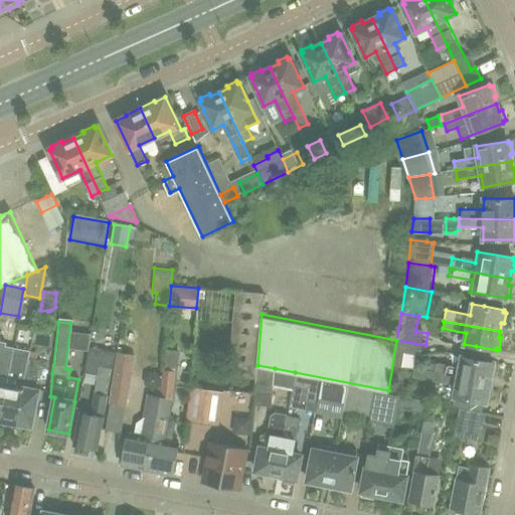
[(422,356),(425,345),(396,340),(392,365),(404,367),(407,354),(422,356)]
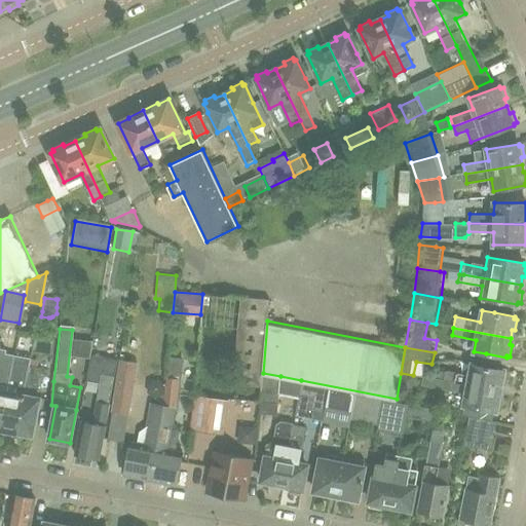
[(0,426),(14,357),(4,354),(5,351),(0,349),(0,426)]
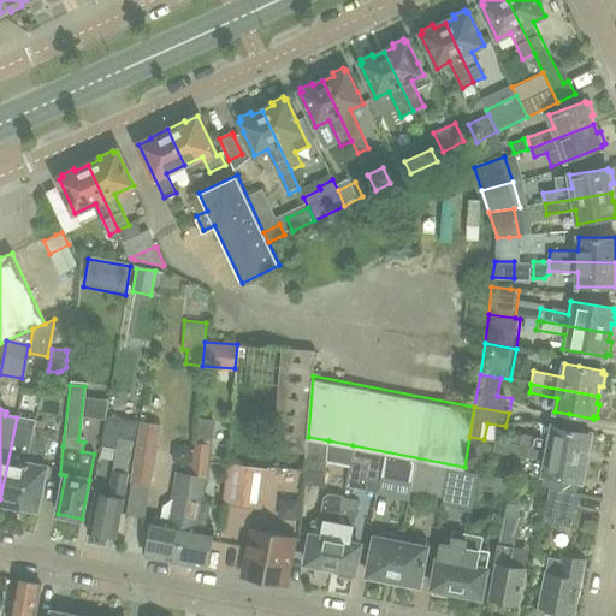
[(17,418),(0,499),(0,502),(24,508),(28,487),(24,486),(35,430),(33,430),(35,421),(17,418)]
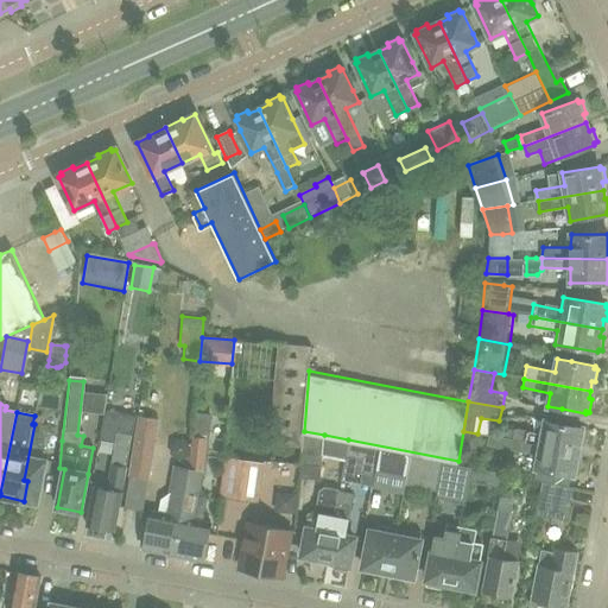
[(138,418),(128,477),(147,480),(157,422),(138,418)]
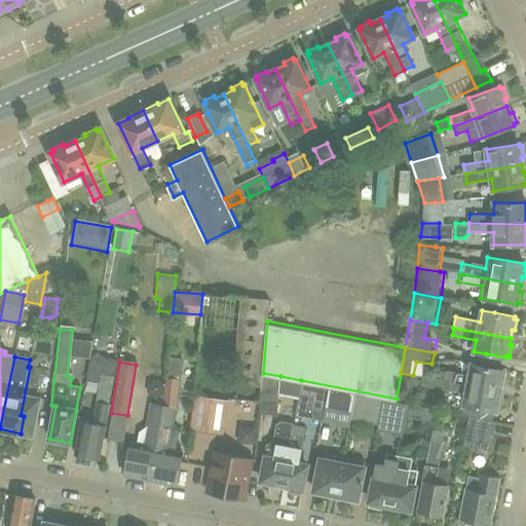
[(445,370),(443,381),(500,391),(501,383),(504,383),(506,373),(503,372),(504,370),(484,366),(472,364),(470,375),(445,370)]
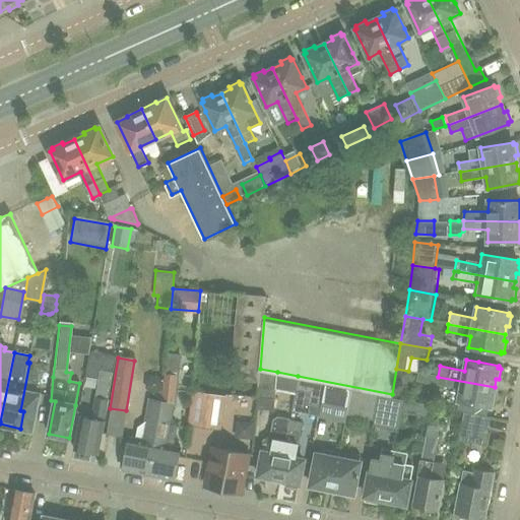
[(23,411),(20,429),(31,431),(40,394),(36,393),(41,365),(29,363),(20,410),(23,411)]
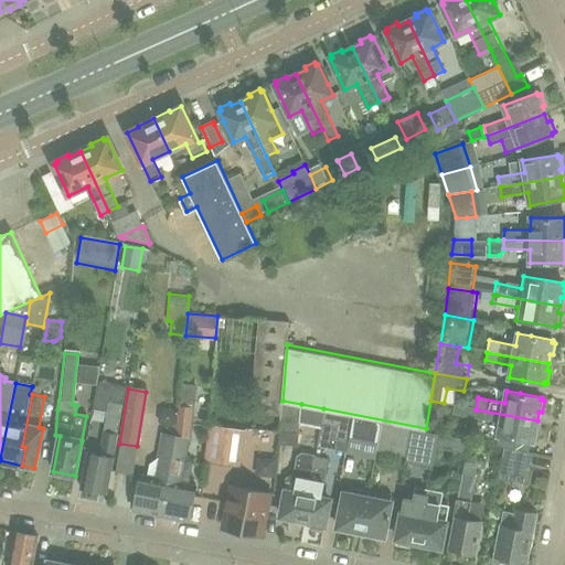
[(283,401),(281,412),(279,433),(299,434),(300,425),(320,428),(323,408),(301,404),(283,401)]
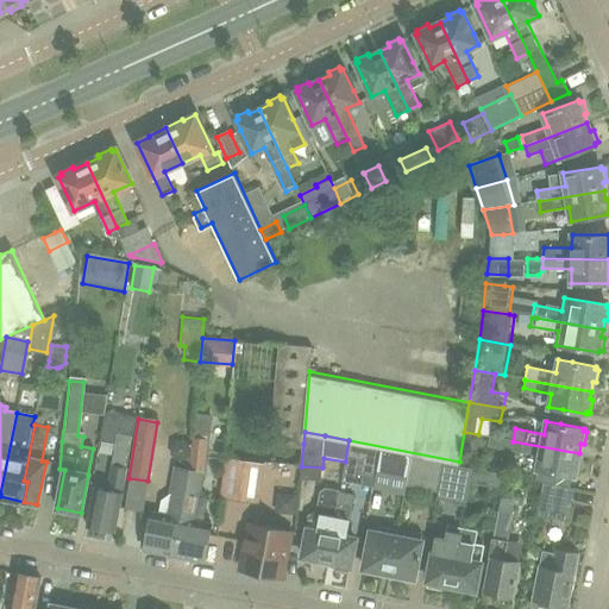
[(127,469),(125,469),(131,438),(119,435),(108,490),(94,488),(87,526),(106,529),(107,527),(114,528),(114,531),(115,531),(127,469)]
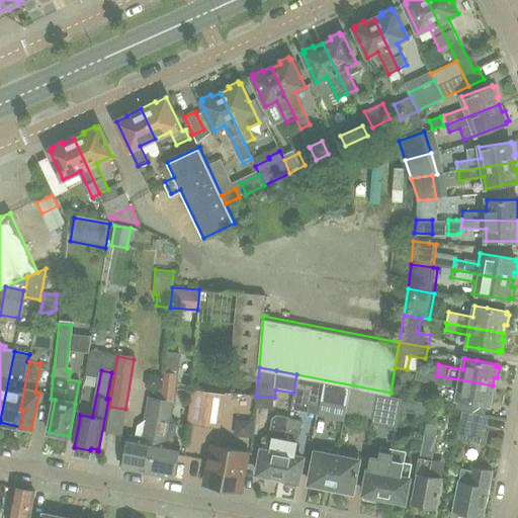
[(176,372),(164,371),(162,398),(174,399),(176,372)]
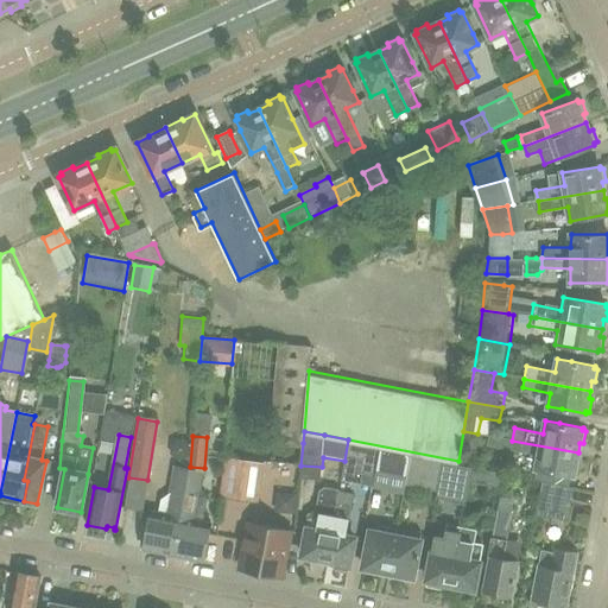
[(489,436),(487,444),(511,449),(538,455),(536,468),(551,472),(574,475),(575,473),(578,474),(581,461),(577,461),(578,453),(512,441),(489,436)]
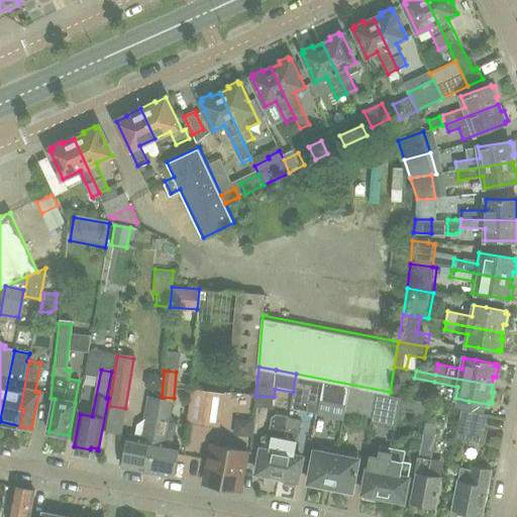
[(320,406),(324,382),(299,378),(296,389),(310,392),(308,404),(320,406)]
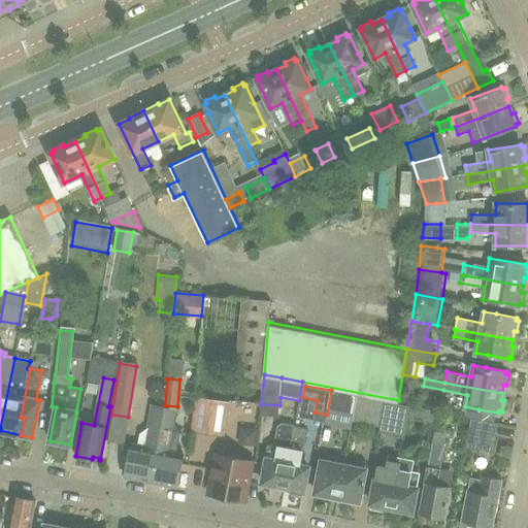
[(356,407),(358,395),(331,390),(327,415),(339,417),(341,404),(356,407)]
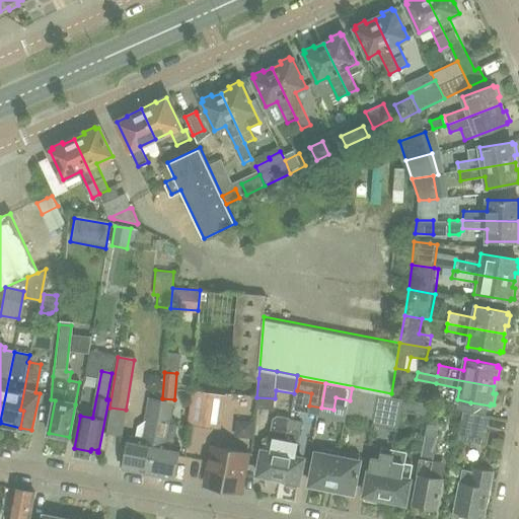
[(374,420),(379,393),(352,388),(350,400),(347,415),(374,420)]
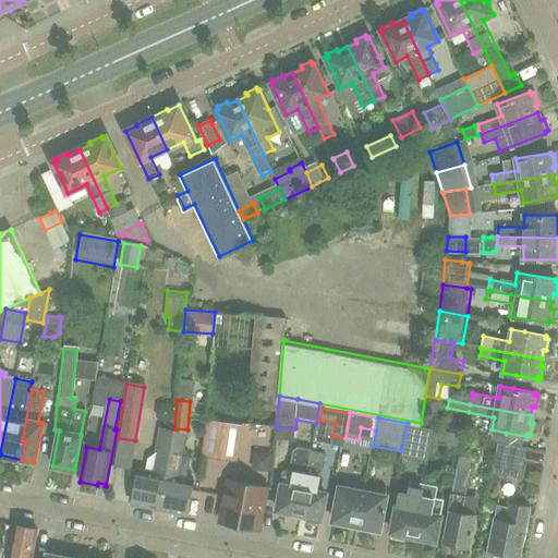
[(237,461),(242,426),(207,421),(202,456),(237,461)]
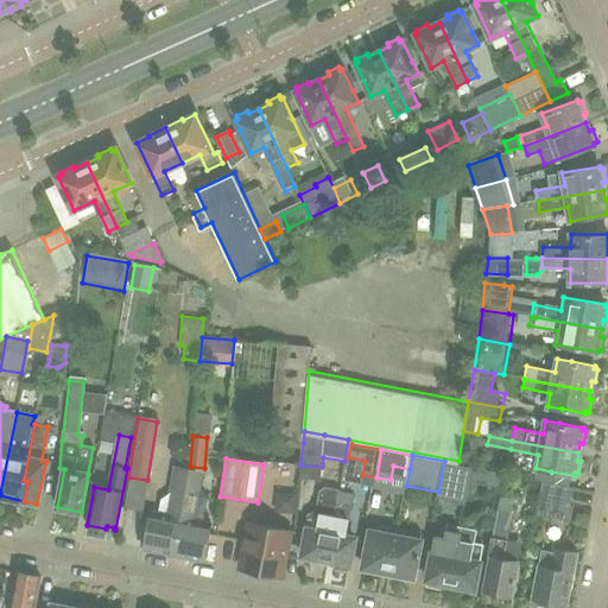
[(444,461),(438,492),(451,494),(453,485),(472,488),(475,467),(458,464),(444,461)]
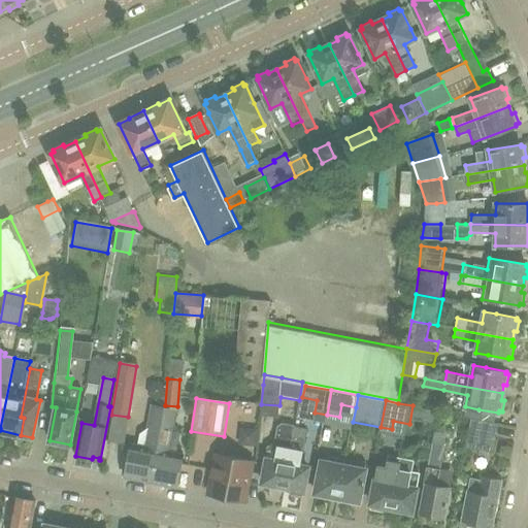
[(139,446),(131,443),(125,476),(153,482),(164,417),(164,418),(166,406),(155,404),(150,428),(141,433),(139,446)]
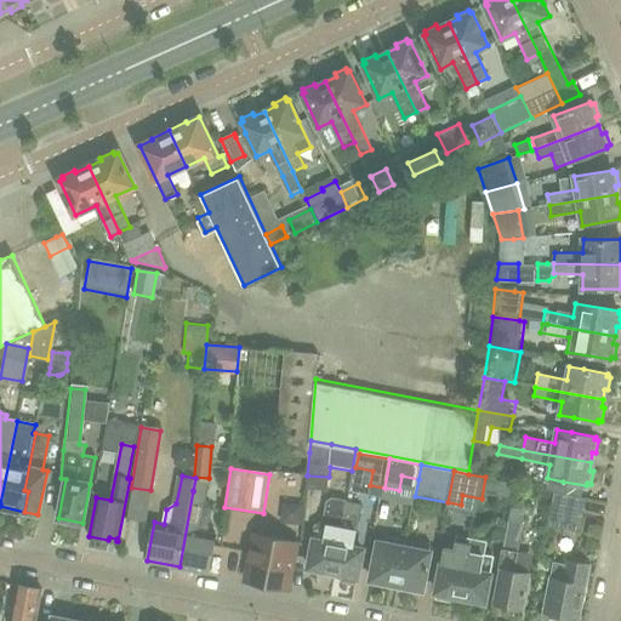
[(513,483),(485,477),(483,493),(511,499),(514,484),(514,483),(513,483)]
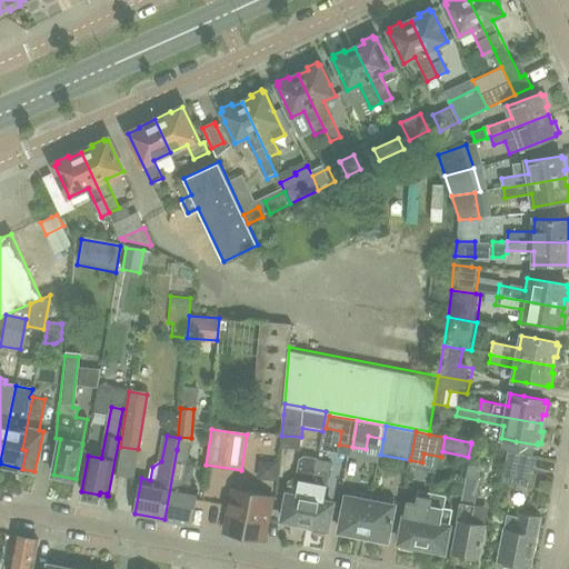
[(189,452),(177,450),(177,449),(165,519),(191,525),(198,489),(190,488),(195,463),(189,459),(187,459),(189,452)]
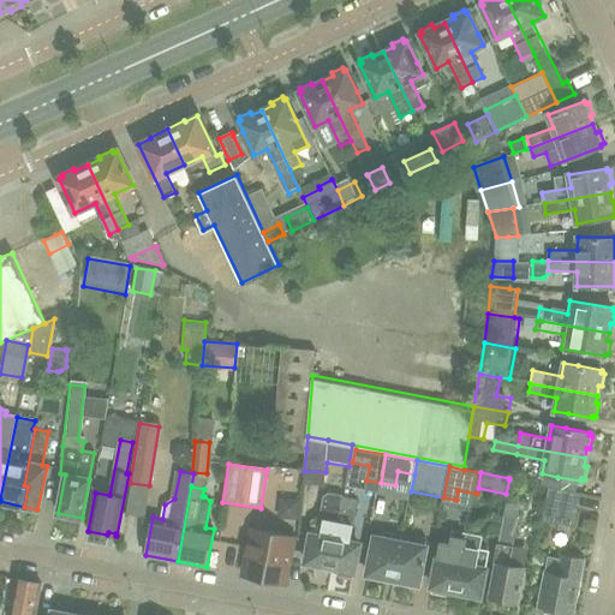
[(580,493),(556,488),(549,487),(542,520),(573,526),(580,493)]
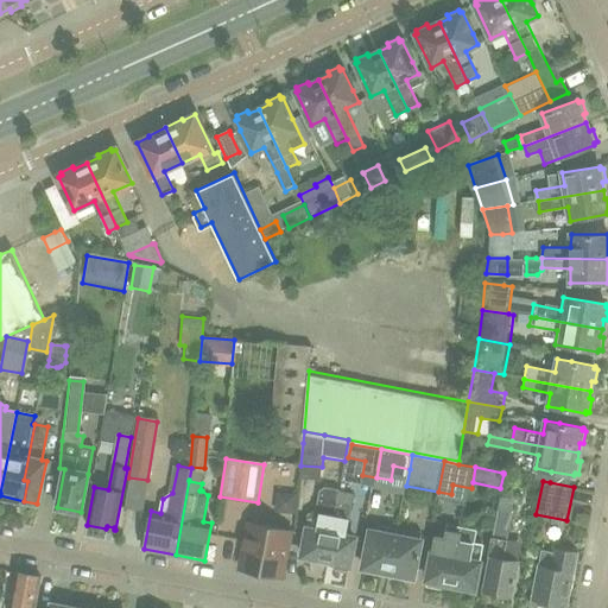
[(308,530),(302,556),(328,561),(342,492),(340,492),(340,491),(325,488),(321,492),(317,511),(309,515),(305,530),(308,530)]
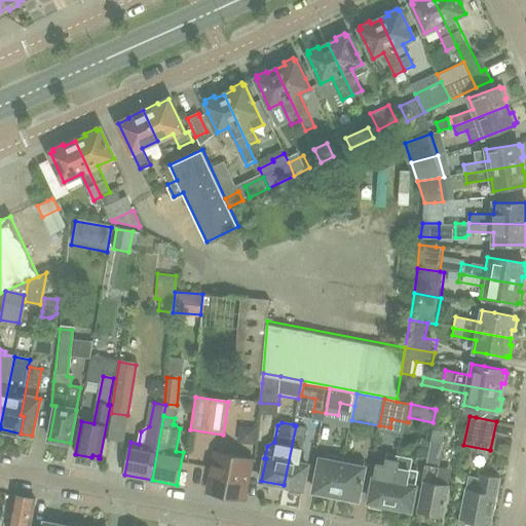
[(296,425),(284,485),(290,486),(289,491),(300,493),(301,488),(302,488),(307,465),(299,463),(306,427),(296,425)]
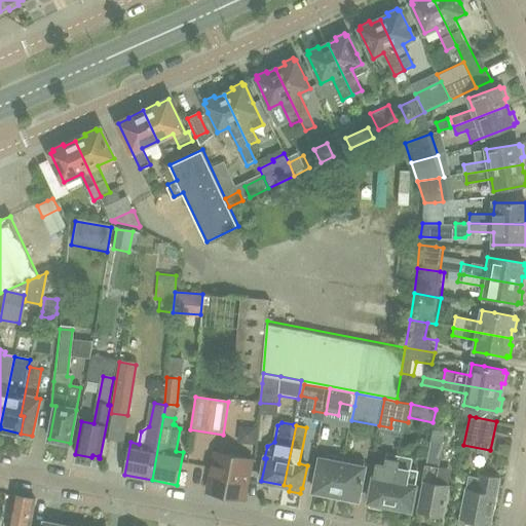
[(443,516),(447,495),(449,486),(436,483),(439,466),(444,444),(430,442),(425,463),(422,479),(424,479),(422,491),(418,511),(429,514),(428,516),(440,518),(440,516),(443,516)]
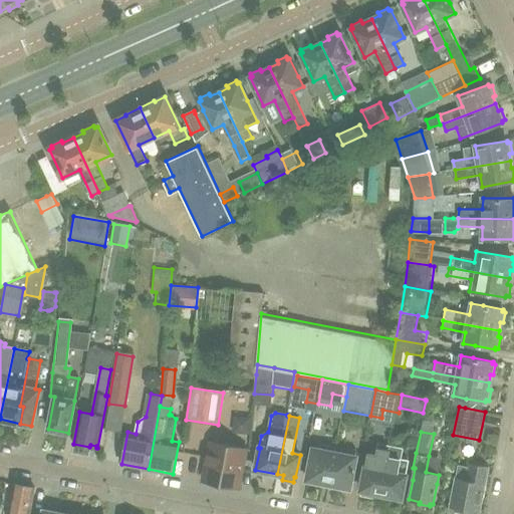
[(246,449),(211,442),(203,481),(238,488),(246,449)]
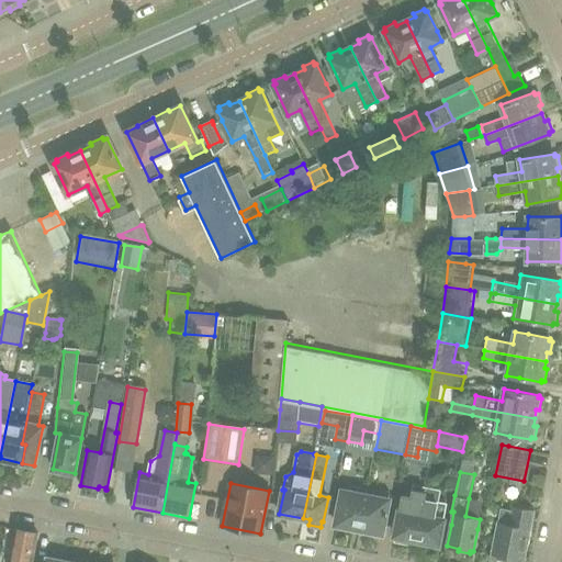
[(343,491),(336,525),(339,525),(338,528),(351,530),(351,527),(360,529),(368,489),(349,485),(348,492),(343,491)]
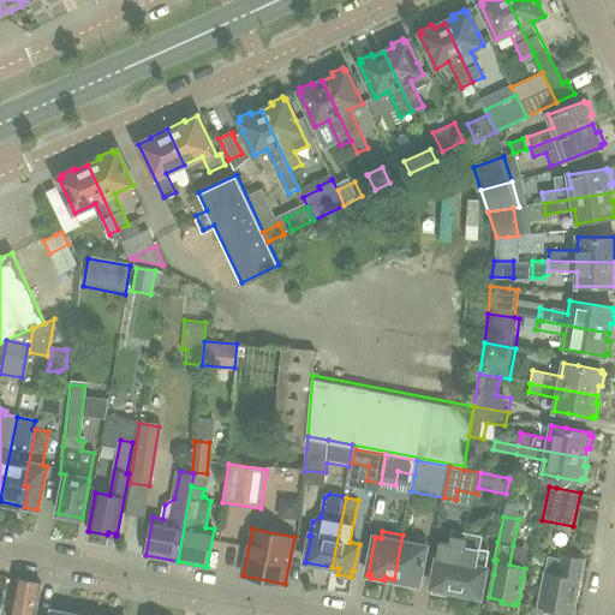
[(433,586),(431,592),(446,596),(447,590),(457,591),(469,535),(453,532),(451,544),(441,542),(433,586)]
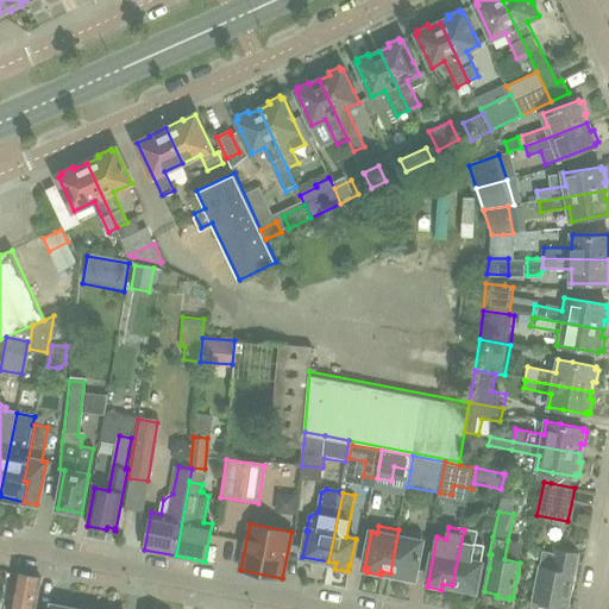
[(399,529),(390,573),(397,575),(396,578),(410,581),(412,577),(414,578),(421,541),(415,540),(416,533),(399,529)]
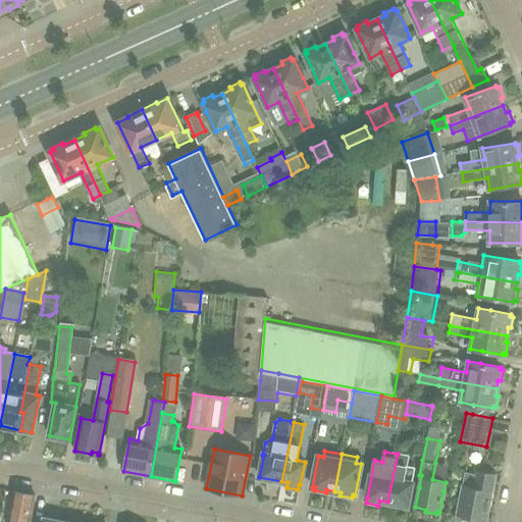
[(398,454),(387,502),(407,506),(415,467),(406,466),(408,456),(398,454)]
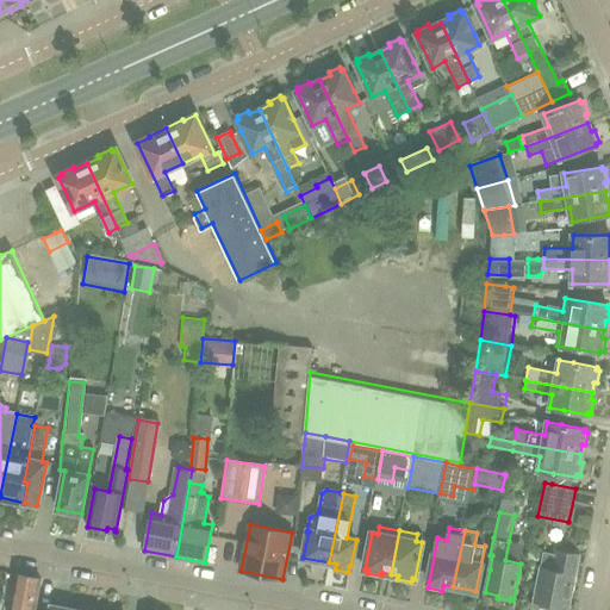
[(535,592),(537,592),(535,603),(537,603),(540,607),(551,609),(554,607),(567,609),(578,553),(558,549),(554,568),(540,566),(535,592)]
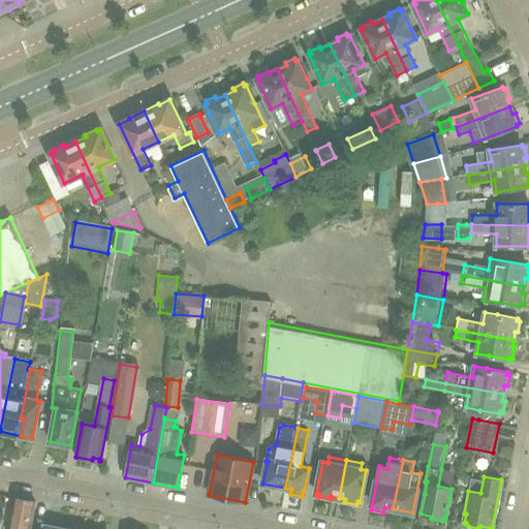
[(30,528),(32,522),(35,502),(14,498),(8,528),(30,528)]
